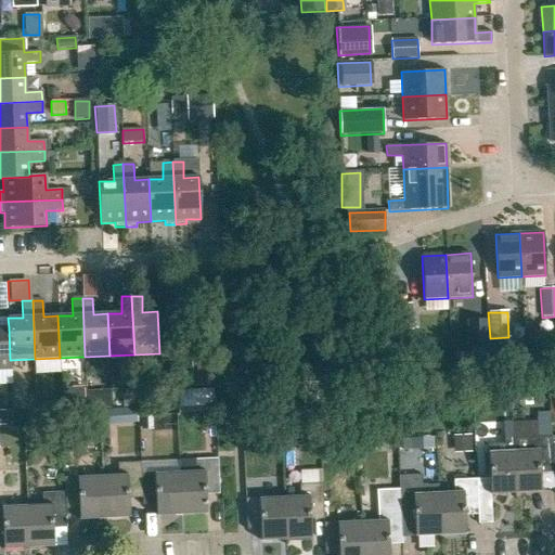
[(0,370),(12,370),(11,360),(10,360),(9,327),(0,327),(0,370)]
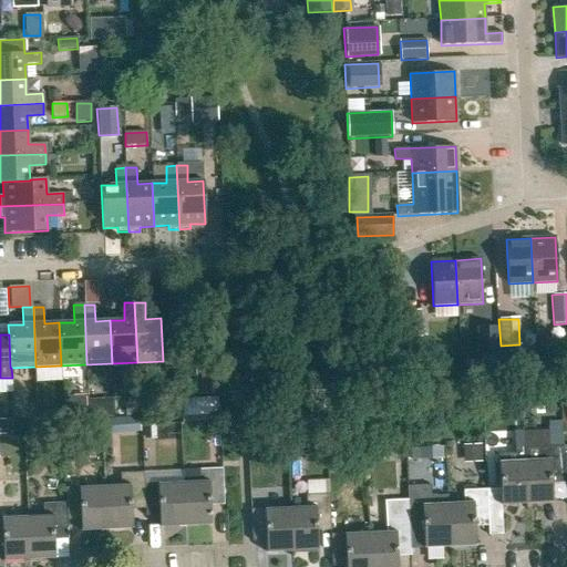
[(210,370),(195,371),(196,394),(213,394),(210,370)]
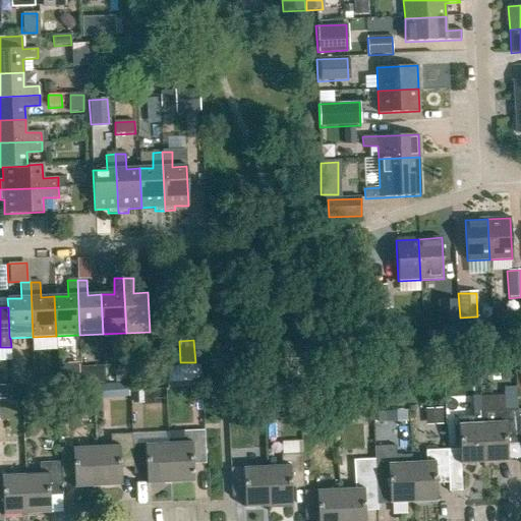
[(104,366),(81,367),(81,385),(105,384),(104,366)]
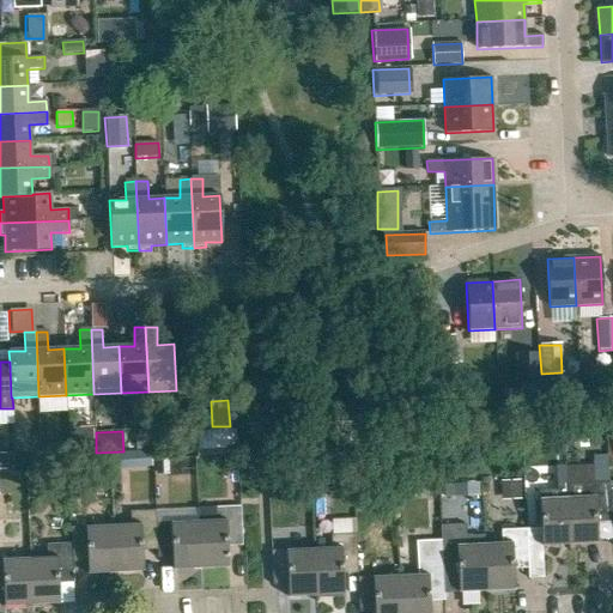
[(126,434),(126,449),(141,449),(141,434),(126,434)]
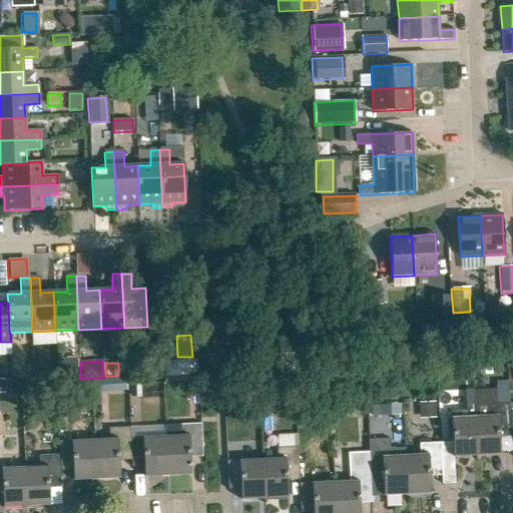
[(26,379),(13,379),(13,394),(26,394),(26,379)]
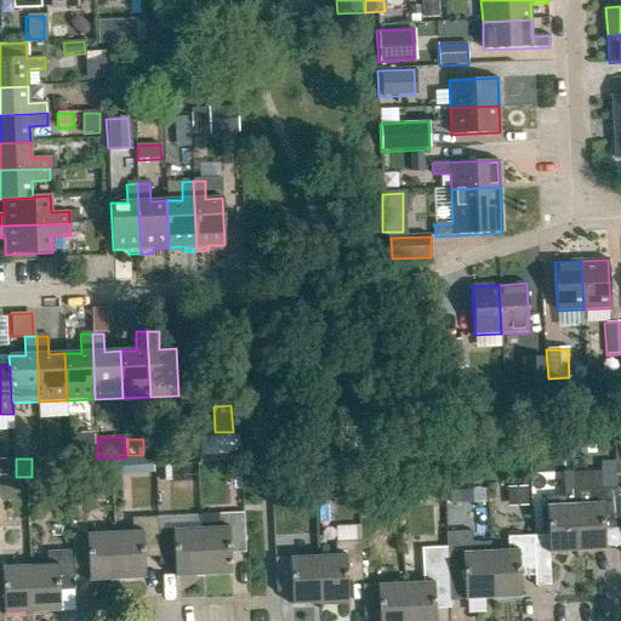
[(598,471),(570,472),(571,491),(614,489),(613,461),(598,461),(598,471)]
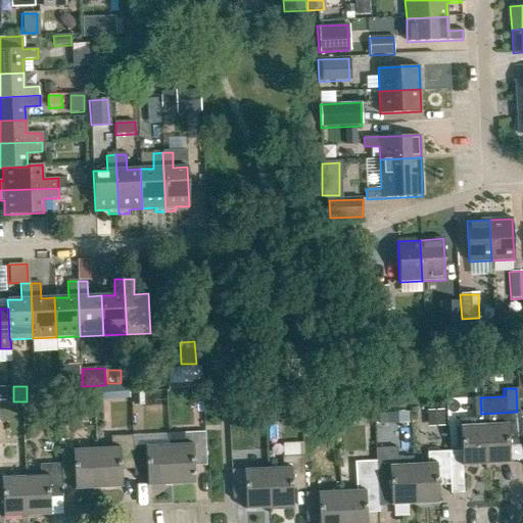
[(443,411),(427,412),(428,428),(444,427),(443,411)]
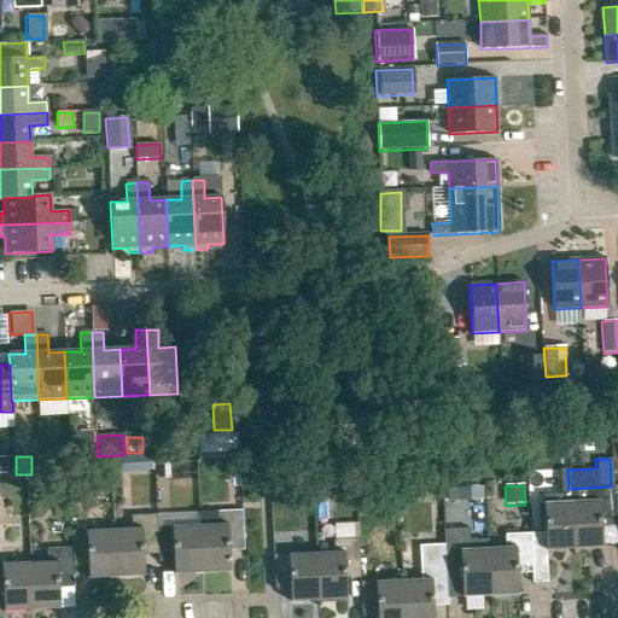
[(589,489),(590,501),(573,501),(576,549),(604,548),(602,522),(616,522),(617,520),(616,493),(616,488),(589,489)]
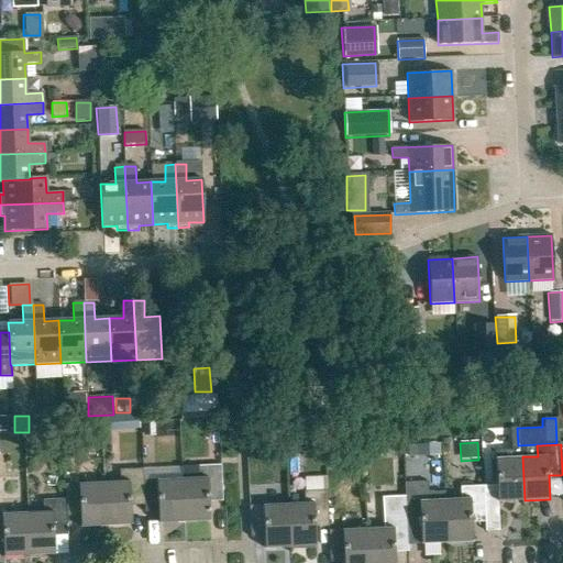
[(408,445),(408,456),(440,456),(440,445),(408,445)]
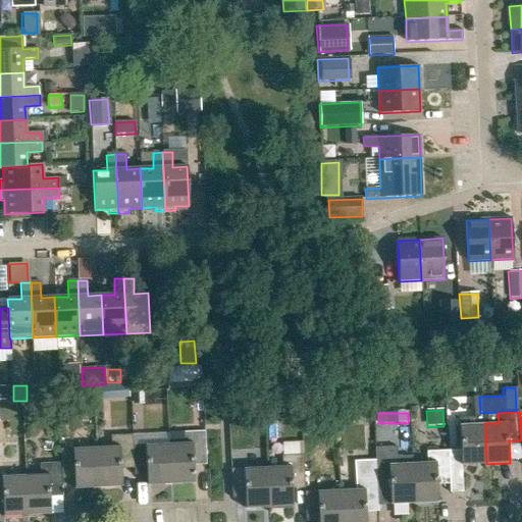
[(302,423),(302,437),(314,437),(314,423),(302,423)]
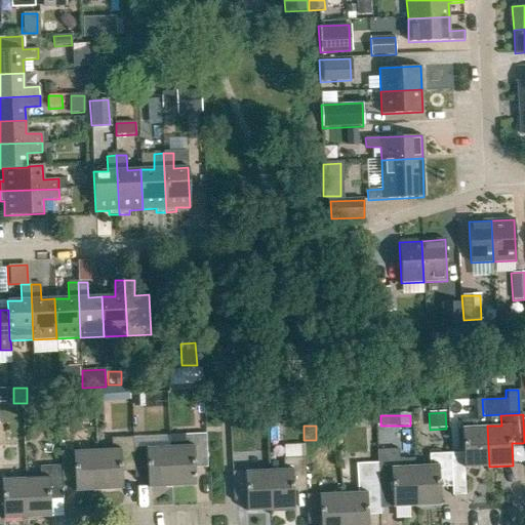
[(467,468),(489,467),(487,426),(463,427),(465,453),(451,453),(453,480),(452,480),(453,494),(468,494),(467,468)]
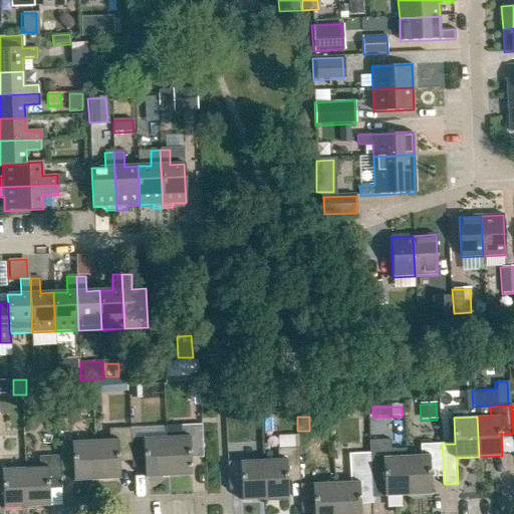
[(167,438),(169,478),(193,477),(192,454),(203,453),(202,426),(168,427),(169,438),(167,438)]
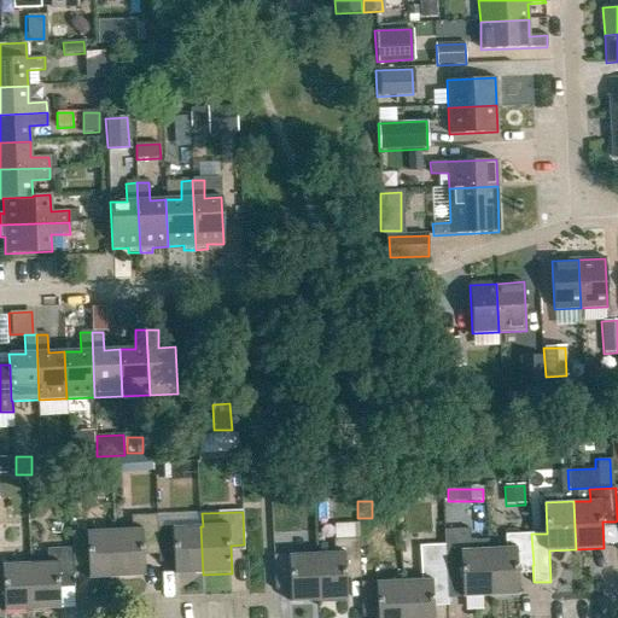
[(133,531),(116,531),(116,537),(118,578),(147,577),(146,549),(159,548),(158,529),(158,516),(133,517),(133,531)]
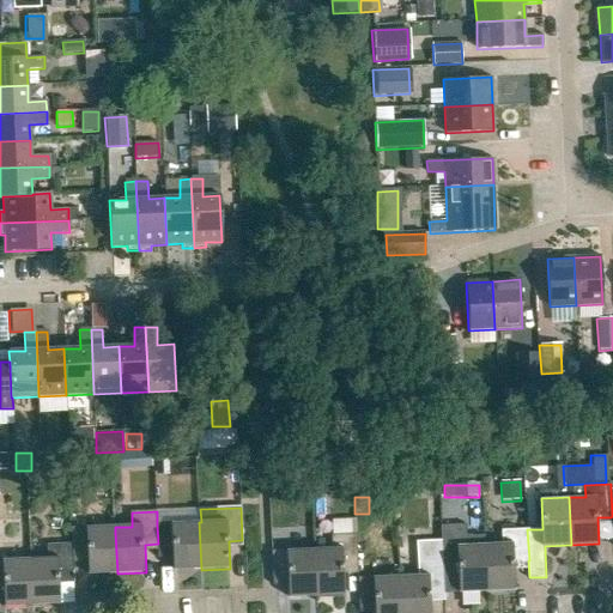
[(199,522),(157,525),(158,544),(158,558),(174,558),(175,571),(201,570),(199,522)]
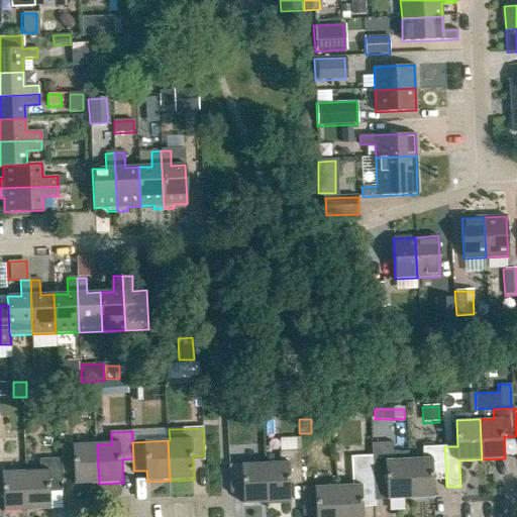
[(377,500),(411,499),(409,458),(396,459),(395,441),(373,443),(374,455),(374,473),(376,490),(377,500)]
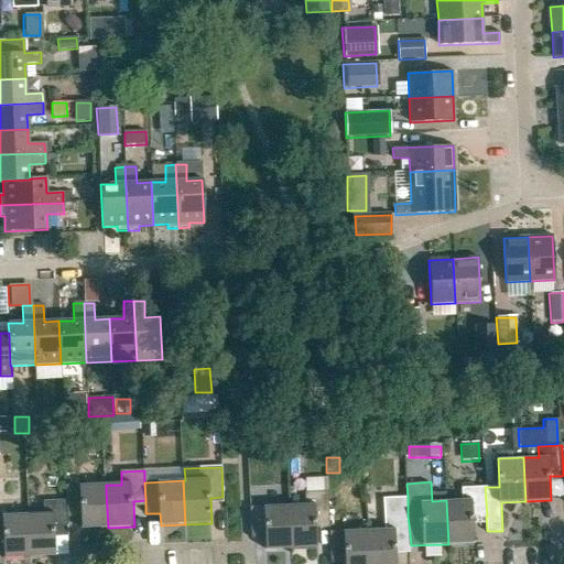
[(67,487),(68,501),(68,518),(83,518),(83,529),(108,528),(106,490),(106,485),(67,487)]
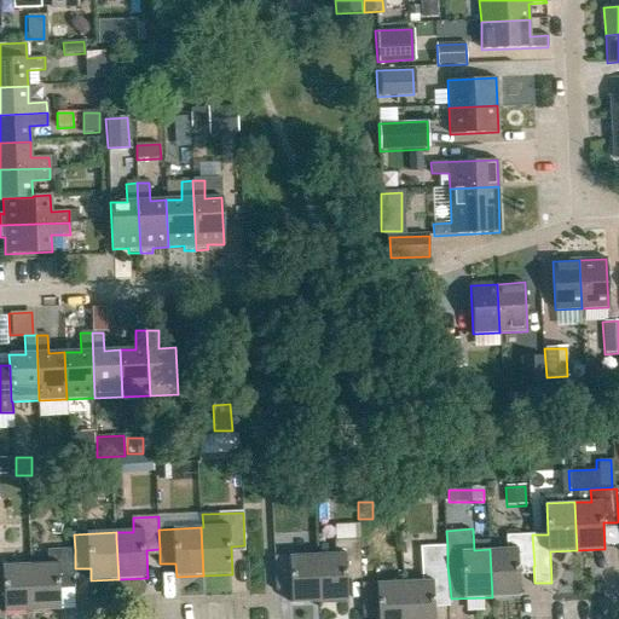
[(508,536),(509,548),(490,549),(492,597),(521,596),(520,567),(533,566),(534,566),(532,534),(508,536)]
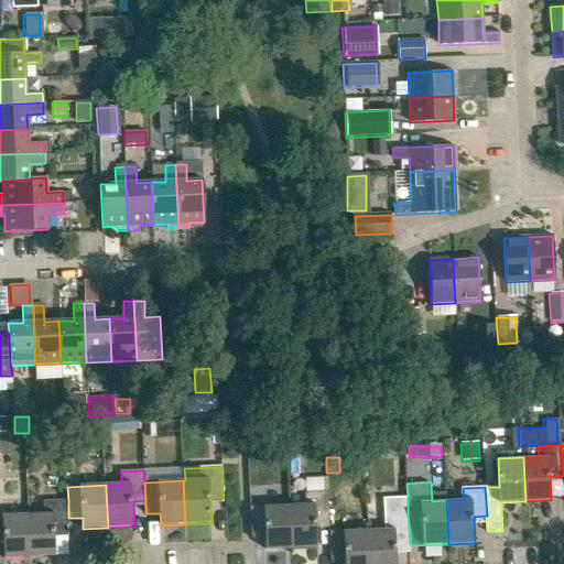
[(305,506),(290,506),(292,550),(317,548),(316,522),(329,522),(328,492),(305,494),(305,506)]
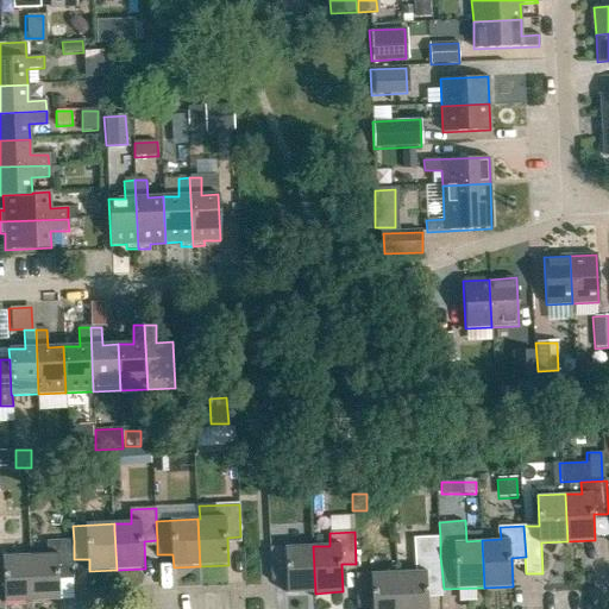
[(444,590),(444,589),(443,577),(440,557),(440,537),(414,538),(416,571),(399,572),(400,597),(400,608),(427,608),(427,591),(444,590)]
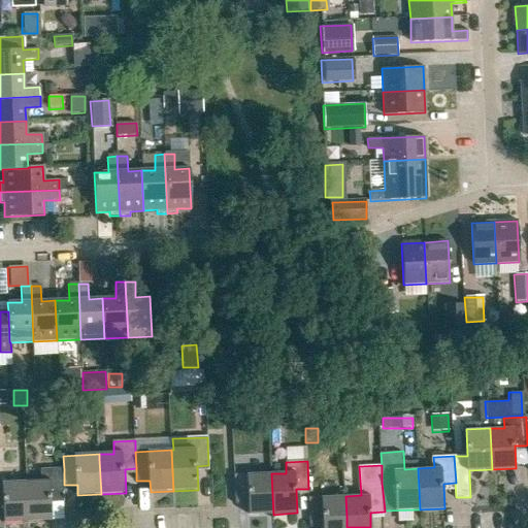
[(65,496),(64,485),(64,469),(41,470),(41,481),(27,481),(28,505),(28,522),(52,521),(51,497),(65,496)]
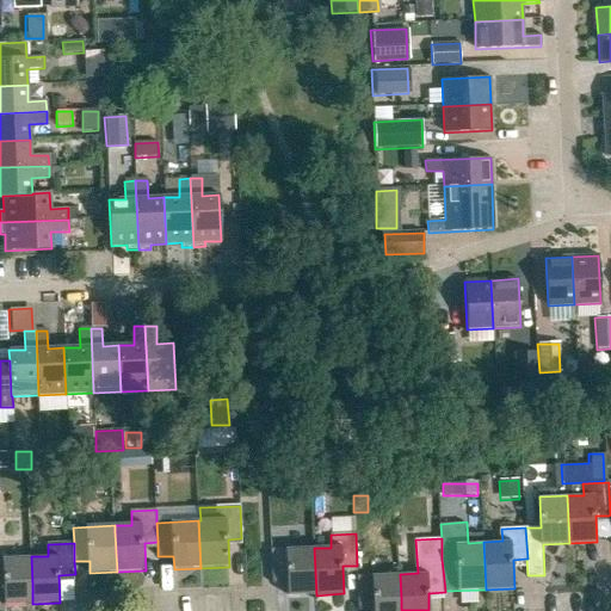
[(314,548),(272,550),(273,585),(289,584),(289,597),(316,596),(314,548)]
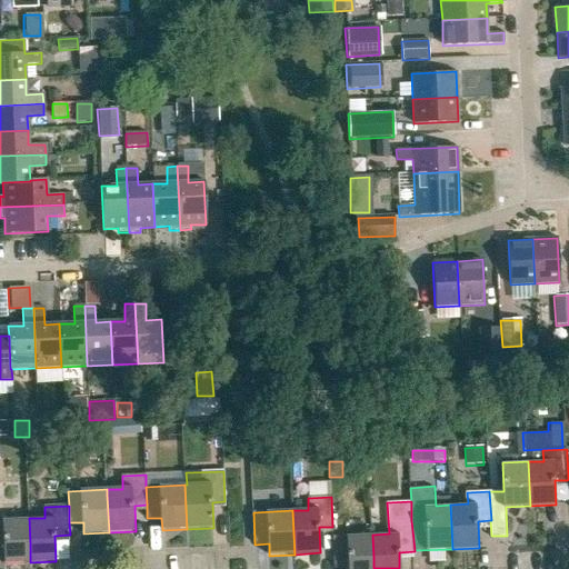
[(29,518),(0,519),(0,551),(3,551),(3,563),(30,562),(30,545),(29,518)]
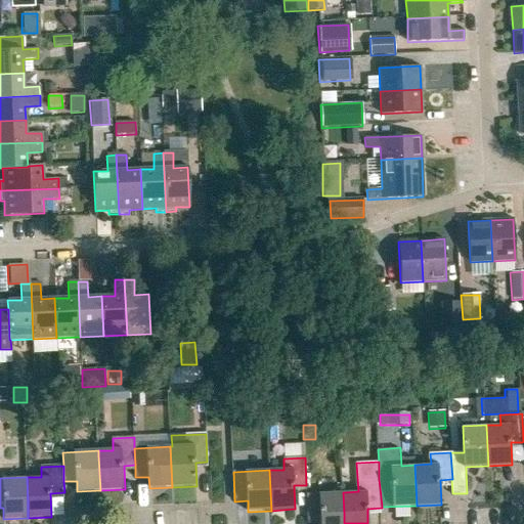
[(343,492),(307,493),(308,523),(320,523),(344,523),(344,514),(343,492)]
